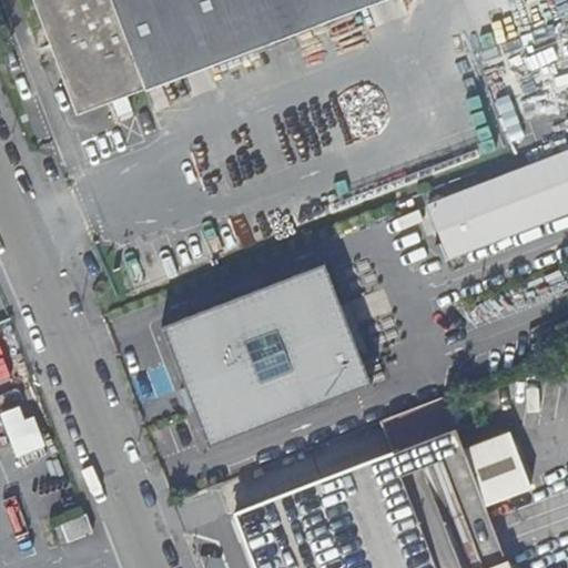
[(145,87),(112,0),(34,0),(79,111),(112,99),(127,93),(145,87)]
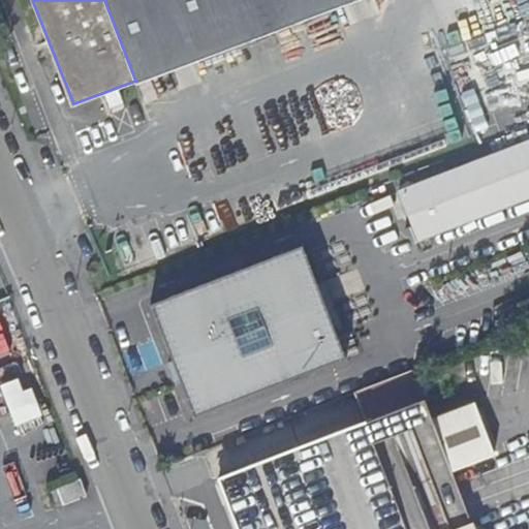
[(104,0),(135,81),(351,0),(104,0)]
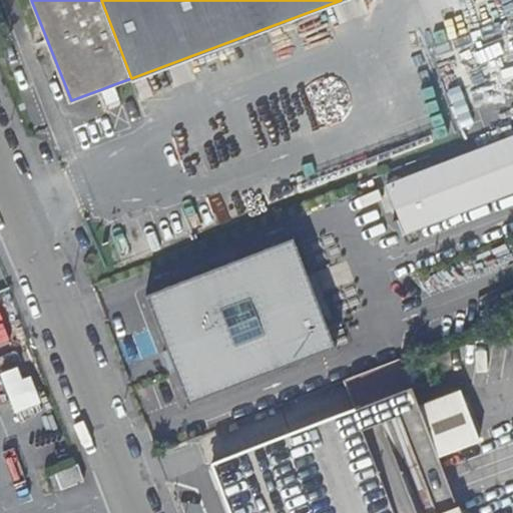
[(114,84),(101,89),(105,102),(119,97),(114,84)]
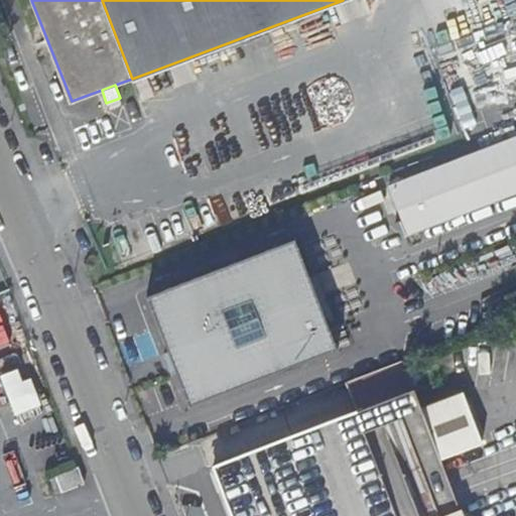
[(515,202),(515,147),(391,195),(409,243),(515,202)]
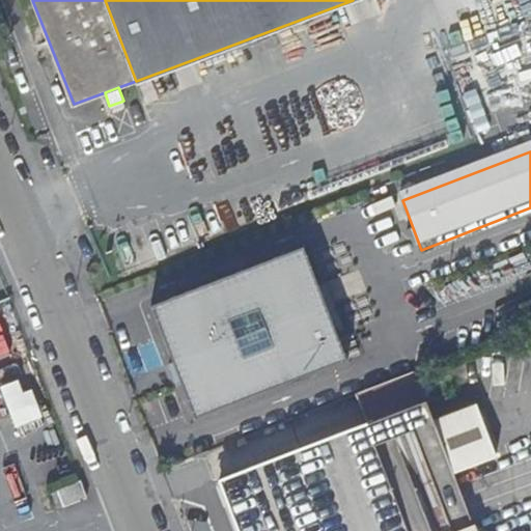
[(344,359),(318,291),(302,248),(152,305),(196,417),(344,359)]
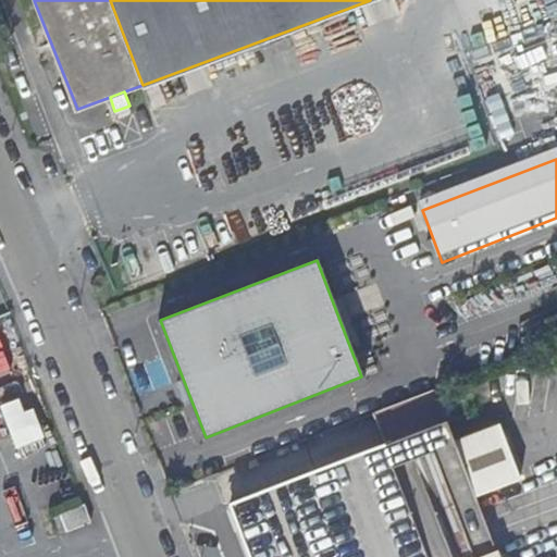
[(345,301),(334,306),(361,376),(373,371),(345,301)]
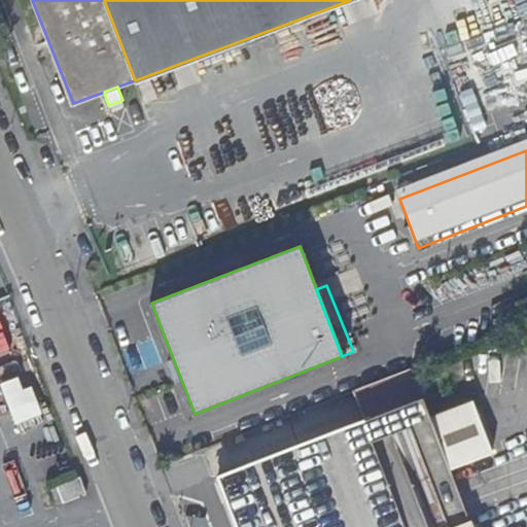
[(468,526),(448,470),(488,455),(468,402),(427,418),(412,377),(355,397),(363,419),(215,475),(235,526),(468,526)]
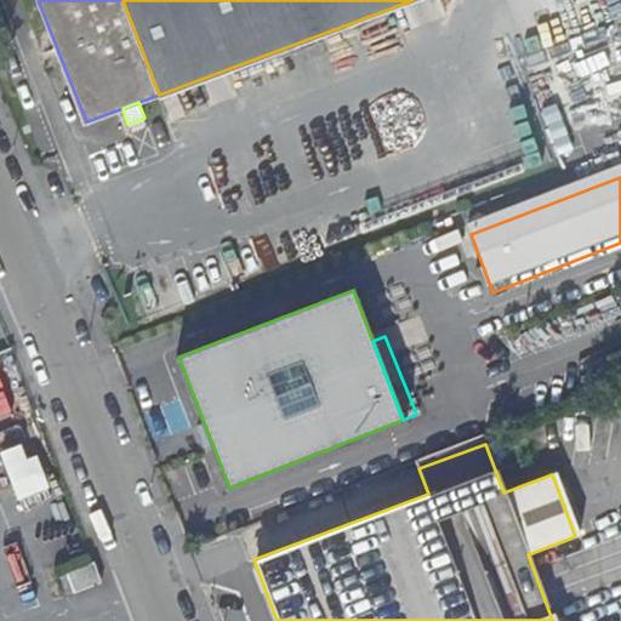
[(57,576),(66,597),(101,584),(93,563),(57,576)]
